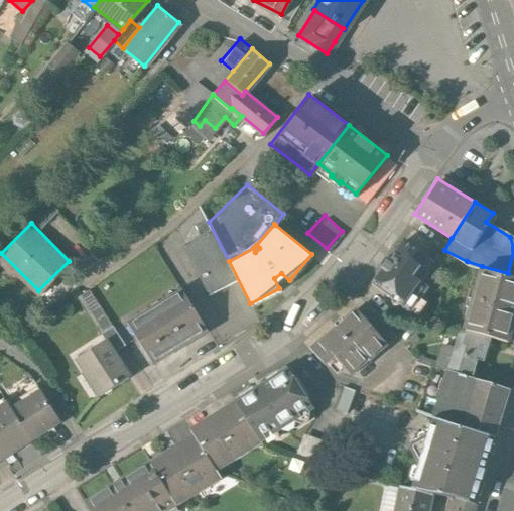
[(237,277),(211,227),(182,241),(183,243),(184,242),(191,255),(201,250),(207,263),(198,267),(209,289),(207,290),(208,292),(237,277)]
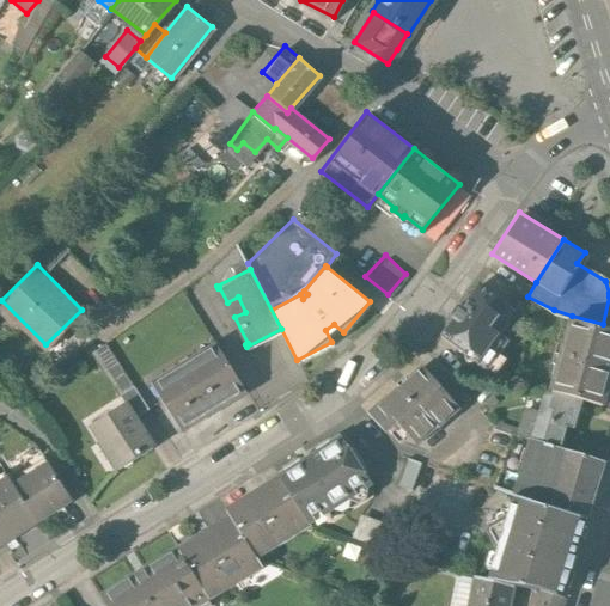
[(506,303),(477,281),(461,305),(458,304),(455,306),(451,311),(450,314),(452,316),(438,334),(462,352),(464,360),(473,359),(483,367),(505,337),(498,331),(506,320),(501,317),(500,310),(506,303)]
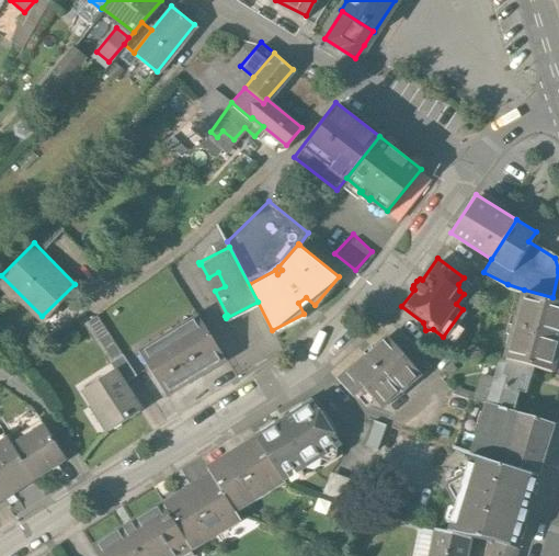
[(558,299),(552,297),(524,290),(506,356),(533,364),(550,370),(558,340),(558,299)]
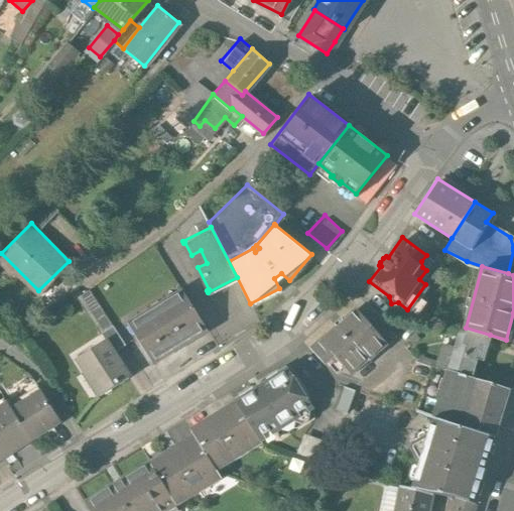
[(182,288),(144,312),(141,307),(129,315),(132,321),(129,323),(154,362),(208,328),(182,288)]
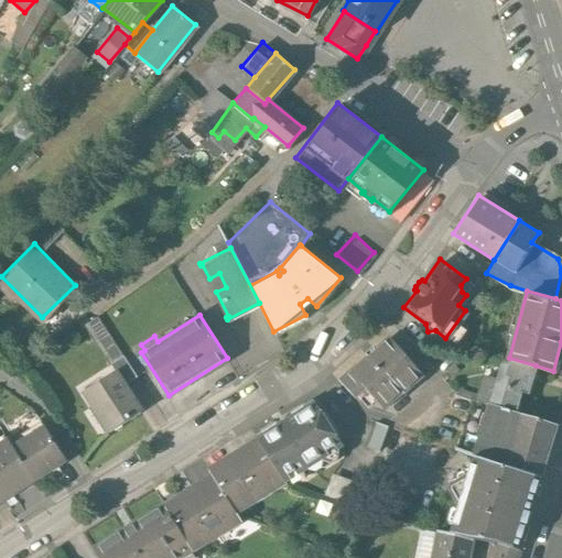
[(432,364),(399,326),(388,336),(421,373),(432,364)]
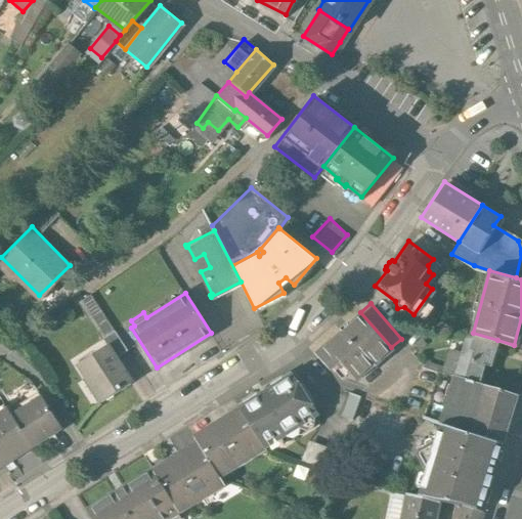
[(360,312),(314,353),(327,368),(337,359),(353,377),(372,361),(373,362),(391,347),(360,312)]
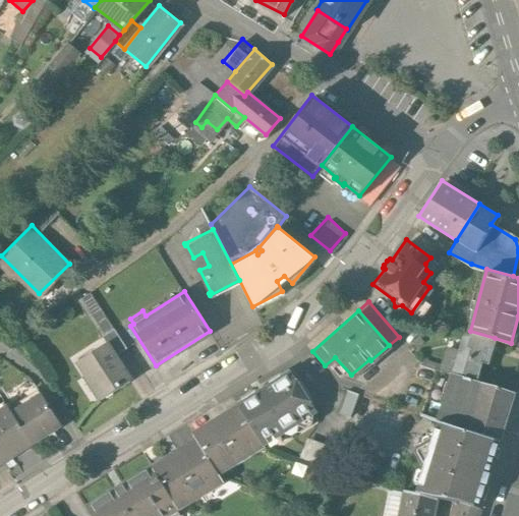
[(470,331),(465,330),(459,349),(446,346),(440,367),(452,370),(451,373),(476,381),(476,380),(482,360),(487,362),(495,338),(470,331)]
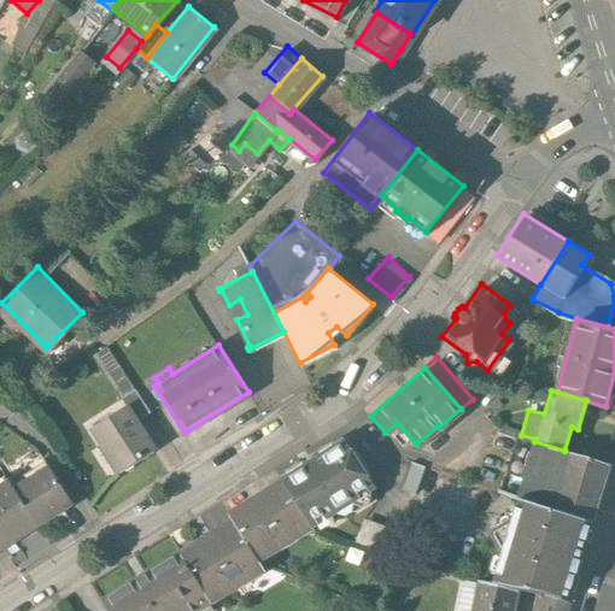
[(126,401),(93,423),(103,439),(105,438),(122,464),(119,465),(121,468),(154,447),(153,445),(151,446),(145,435),(146,434),(136,417),(135,417),(126,401)]
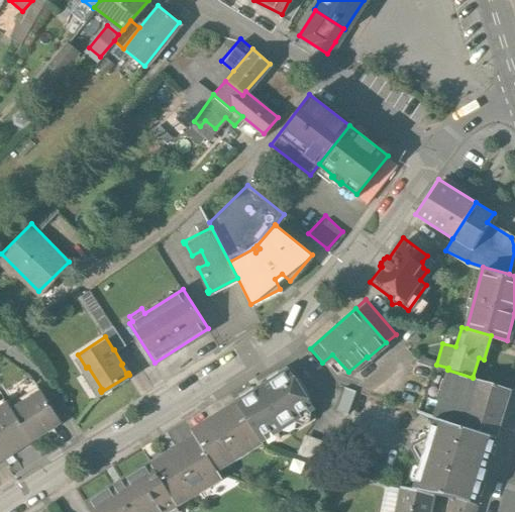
[(286,366),(278,372),(277,370),(266,377),(267,379),(252,388),(251,386),(238,394),(240,396),(234,400),(259,437),(271,429),(273,432),(281,427),(282,428),(287,429),(292,426),(293,420),(293,419),(299,415),(296,412),(309,403),(306,398),(307,393),(302,383),(296,382),(286,366)]
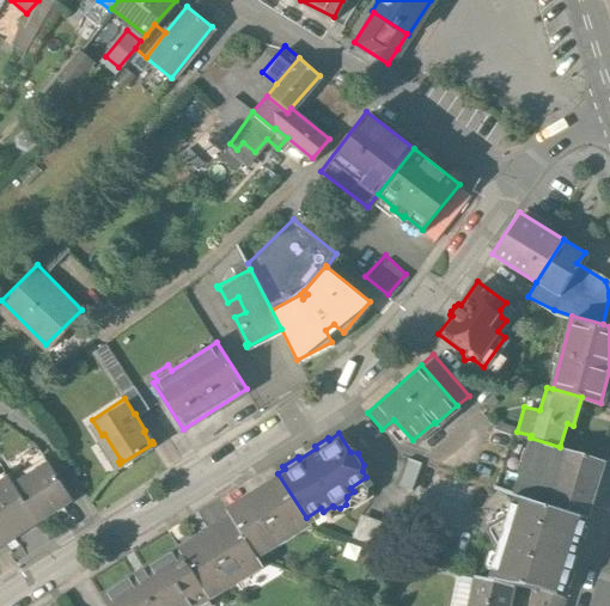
[(604,459),(560,446),(560,447),(530,438),(513,491),(586,518),(604,459)]
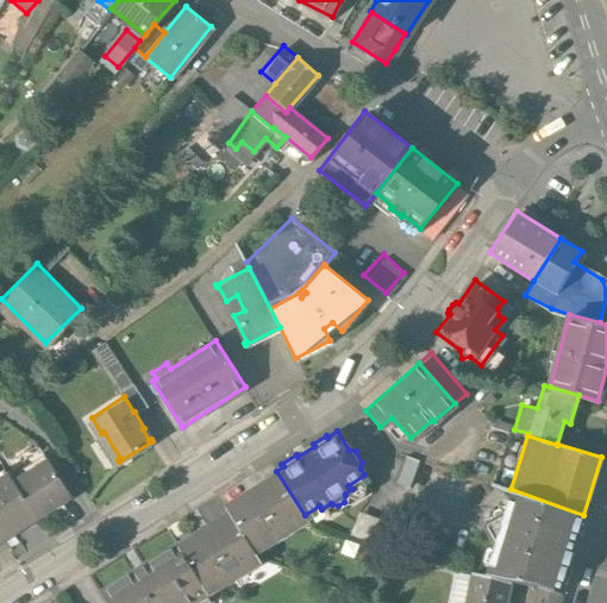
[(415,457),(402,452),(393,478),(407,484),(415,457)]
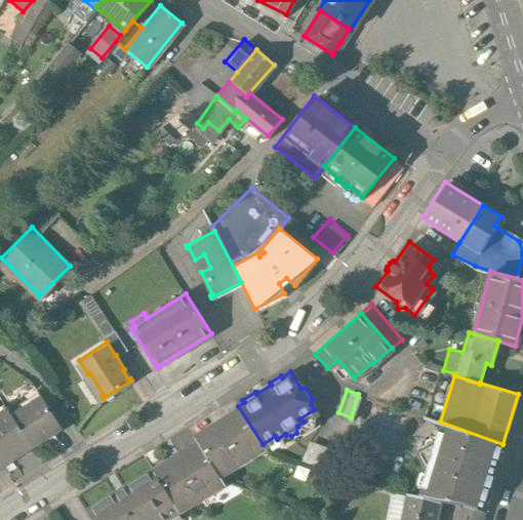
[(41,396),(11,414),(31,446),(61,427),(41,396)]
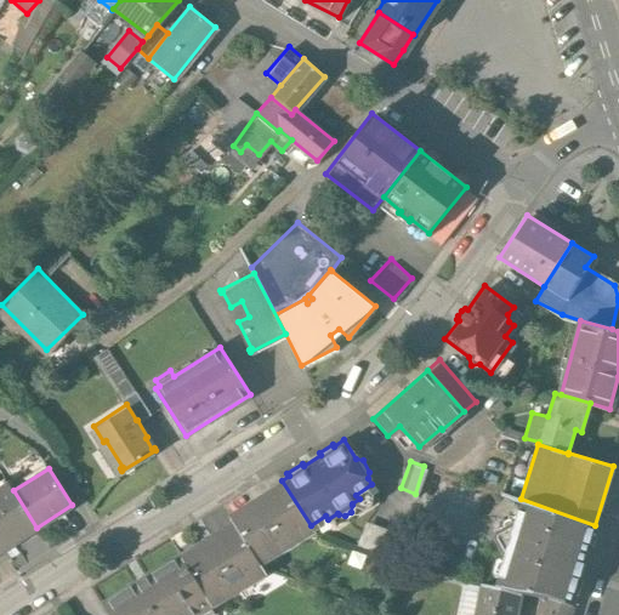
[(282,480),(228,514),(232,519),(233,523),(261,564),(314,530),(311,525),(282,480)]
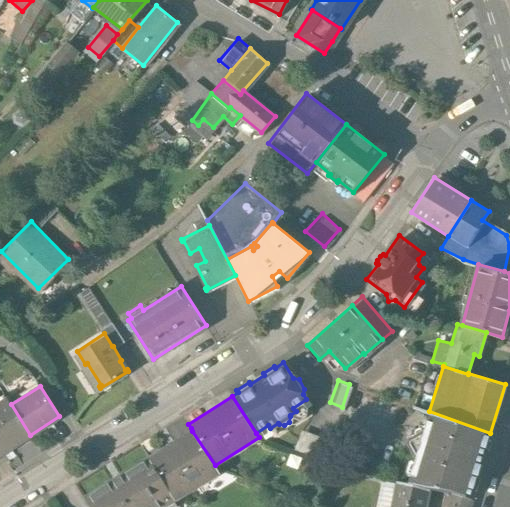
[(0,454),(30,435),(11,404),(6,397),(0,401),(0,454)]
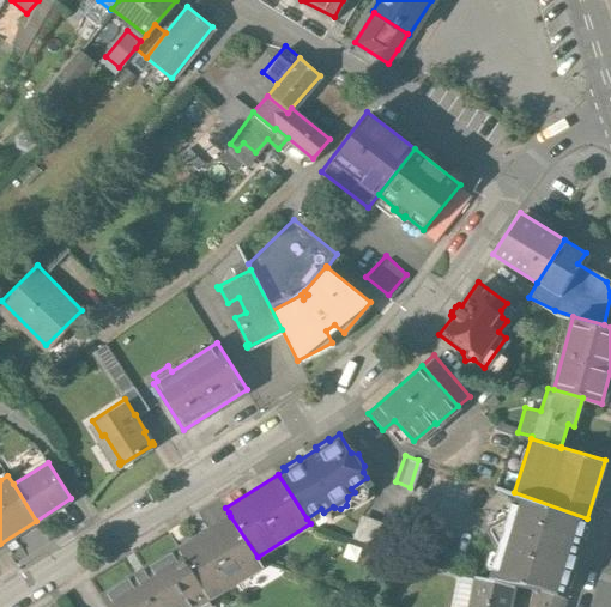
[(587,519),(514,492),(508,514),(489,522),(488,527),(497,547),(488,577),(514,583),(542,588),(563,595),(587,519)]
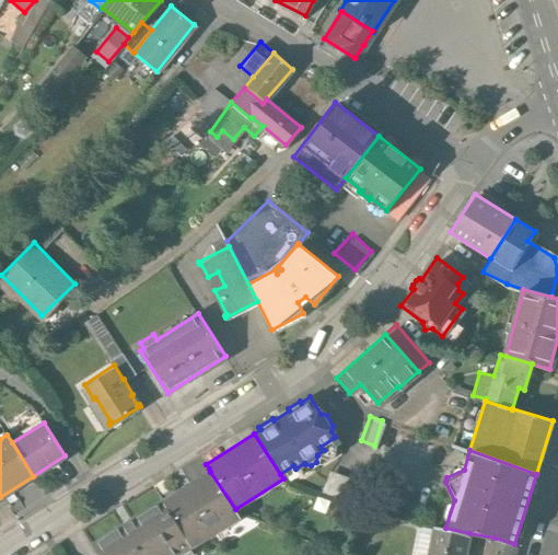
[(350,476),(329,469),(322,489),(343,497),(350,476)]
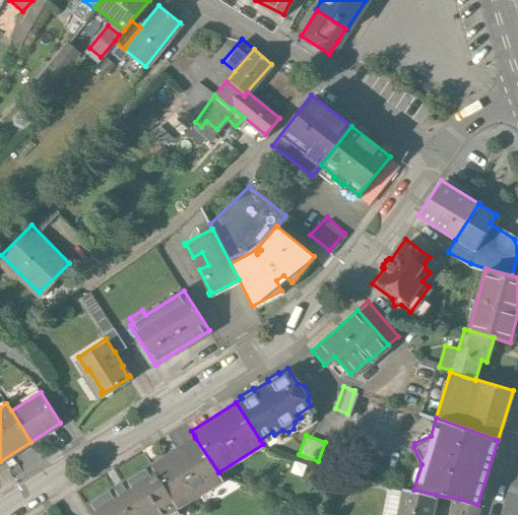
[(195,438),(150,465),(176,507),(222,479),(218,472),(195,438)]
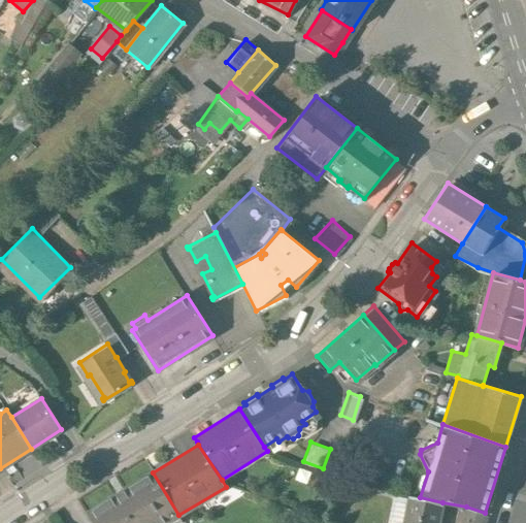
[(342,450),(331,446),(330,449),(323,468),(335,472),(342,450)]
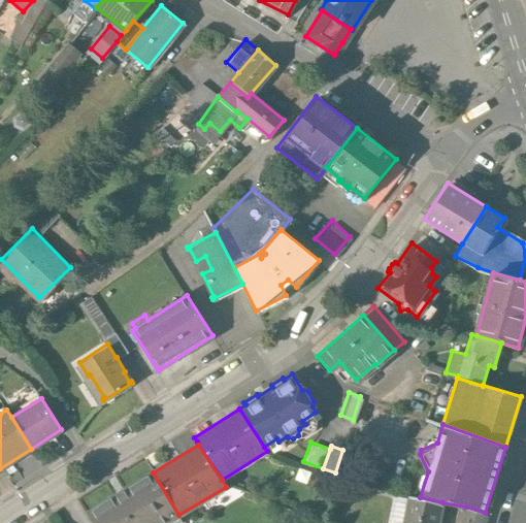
[(165,522),(178,515),(153,472),(87,515),(92,522),(165,522)]
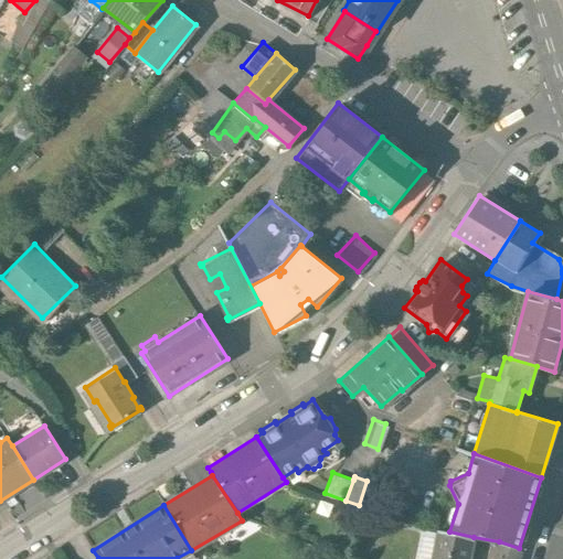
[(467,558),(473,538),(437,529),(431,558),(467,558)]
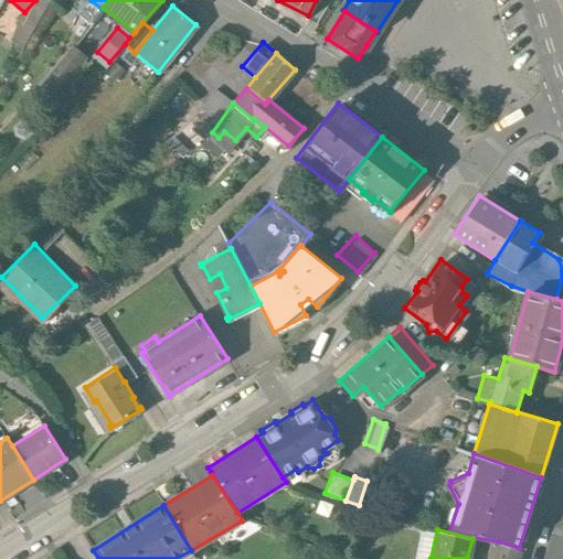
[(516,558),(519,548),(499,541),(494,558),(516,558)]
